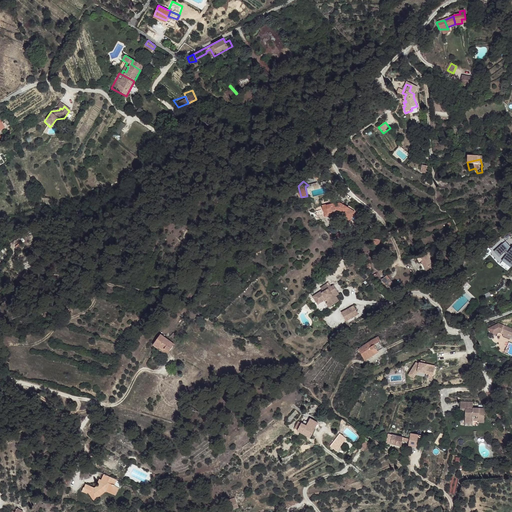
[(328,208),(324,209),(326,216),(331,215),(330,213),(339,211),(342,210),(345,212),(344,215),(351,219),(356,210),(343,203),(340,203),(338,203),(337,202),(327,205),(328,208)]
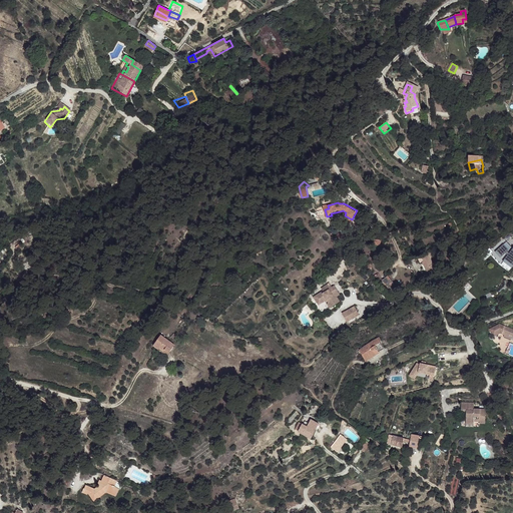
[(512,269),(512,245),(500,243),(497,257),(503,258),(501,267),(512,269)]
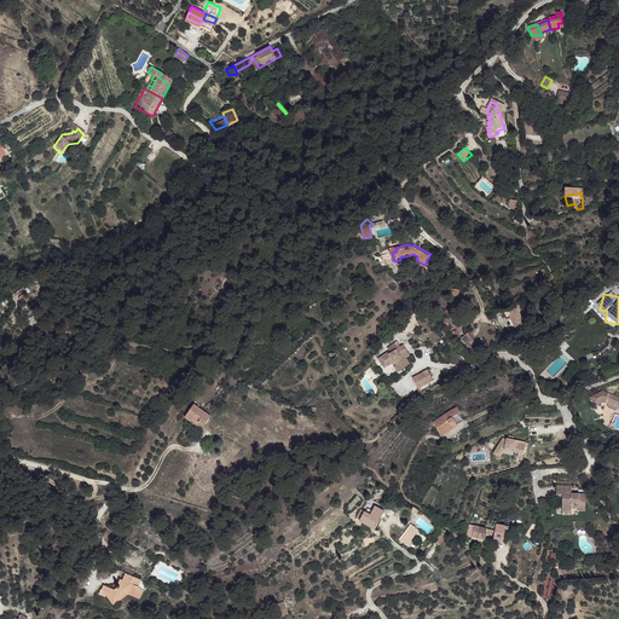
[(514,307),(509,311),(513,314),(512,316),(518,323),(521,319),(524,323),(528,318),(516,306),(515,308),(514,307)]
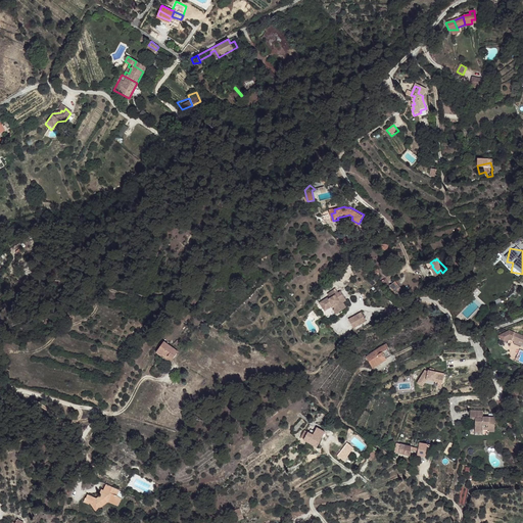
[(398,280),(393,283),(399,291),(405,288),(398,280)]
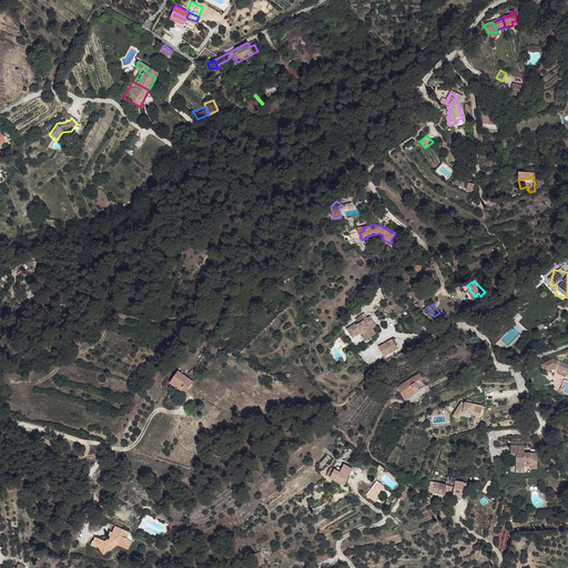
[(357,323),(347,330),(350,333),(353,332),(355,335),(359,333),(363,331),(365,334),(362,336),(365,341),(374,335),(371,330),(373,328),(376,326),(369,317),(367,318),(365,314),(355,320),(357,323)]
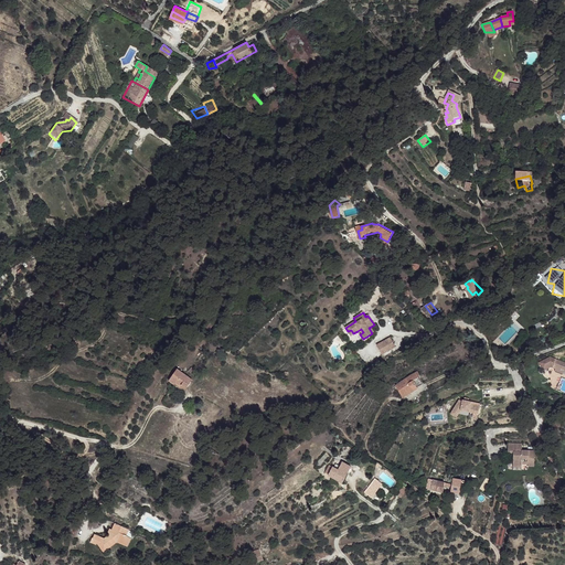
[(208,319),(202,329),(206,332),(213,323),(208,319)]
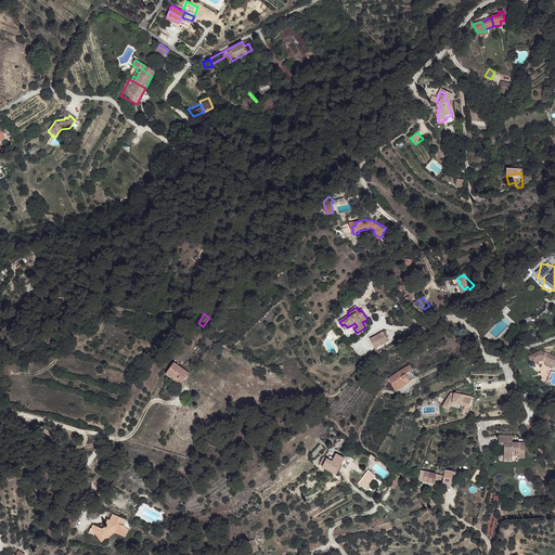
[(378,335),(366,341),(372,350),(384,343),(378,335)]
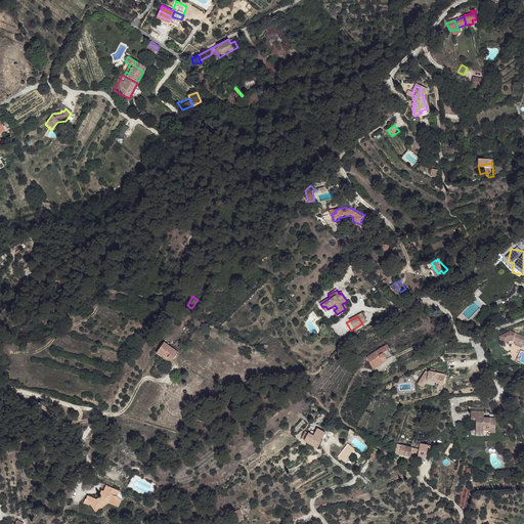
[(523,331),(517,329),(515,334),(517,335),(517,336),(521,338),(522,337),(523,338),(523,331)]
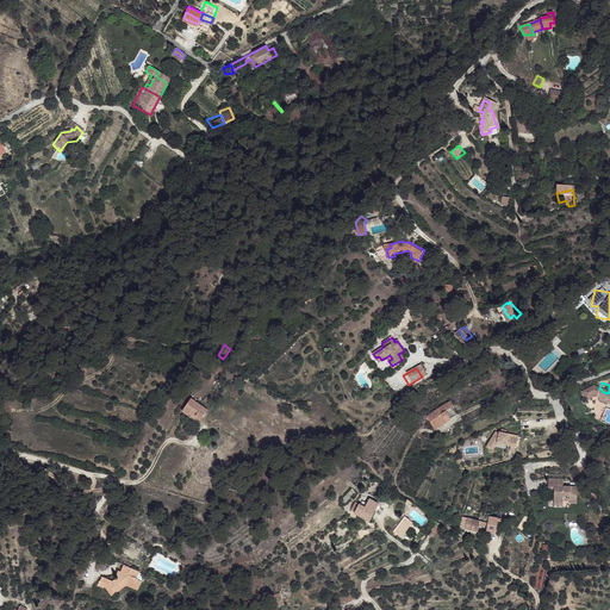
[(193,400),(190,405),(206,417),(210,414),(193,400)]
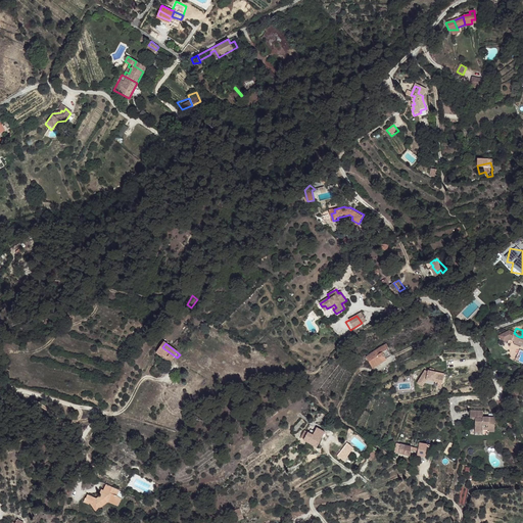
[(386,344),(366,357),(373,368),(386,359),(385,359),(390,355),(387,349),(389,348),(386,343),(386,344)]
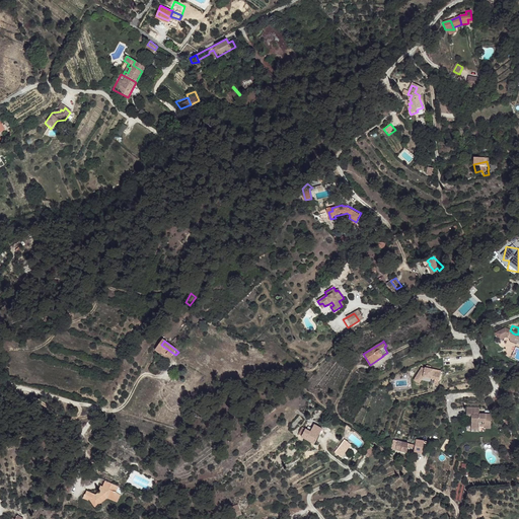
[(161,345),(156,352),(162,356),(163,354),(167,357),(168,356),(172,359),(175,355),(161,345)]
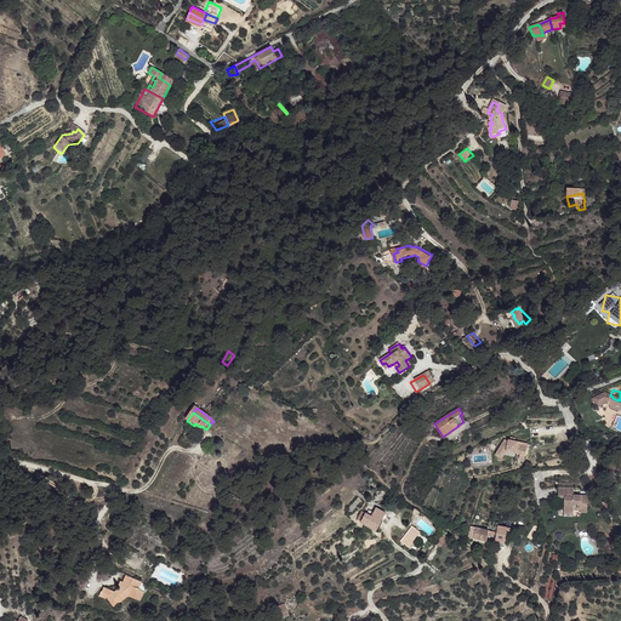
[(512,443),(505,438),(497,451),(502,454),(495,454),(495,466),(507,467),(507,457),(512,449),(510,448),(512,443)]
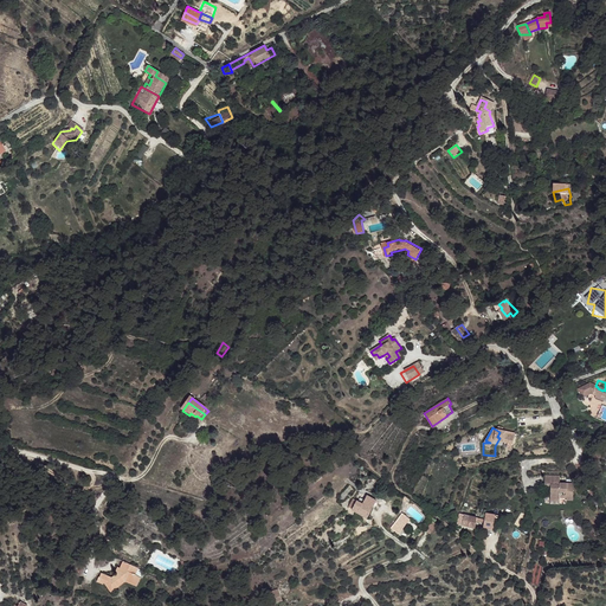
[(569,492),(571,478),(556,477),(556,470),(542,469),(541,478),(547,478),(547,481),(546,494),(555,494),(555,492),(562,492),(569,492)]
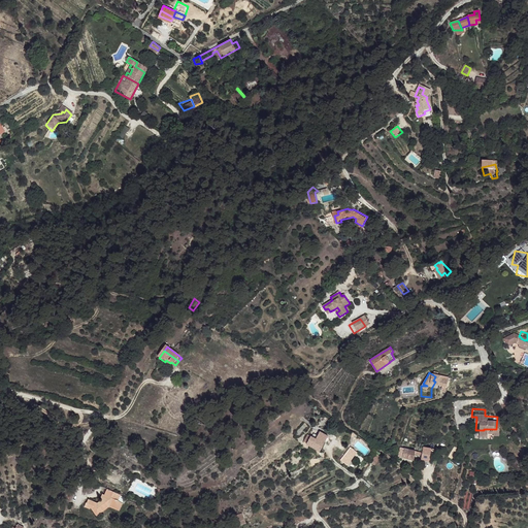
[(307,440),(305,443),(319,451),(328,436),(320,431),(316,438),(309,435),(309,436),(307,435),(305,439),(307,440)]
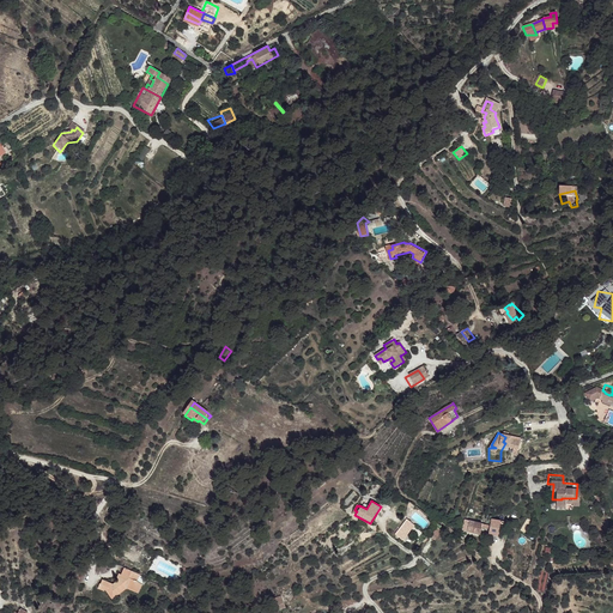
[(407,520),(395,534),(404,541),(410,532),(406,529),(411,522),(407,520)]
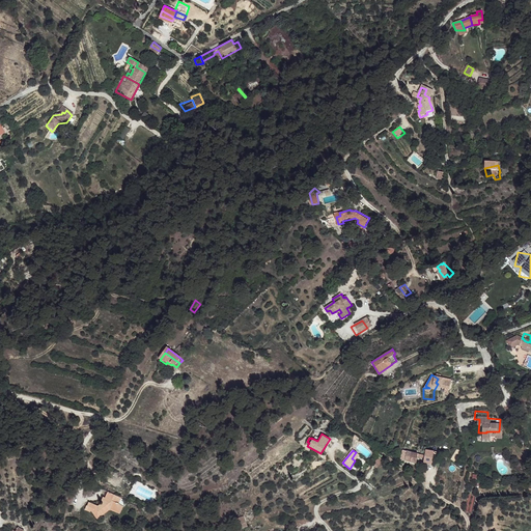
[(407,450),(404,459),(416,463),(418,453),(407,450)]
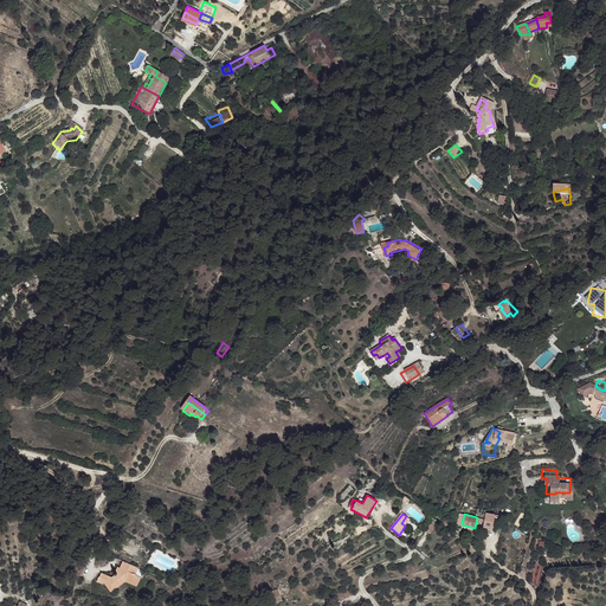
[(429,522),(424,529),(430,534),(437,524),(431,520),(429,522)]
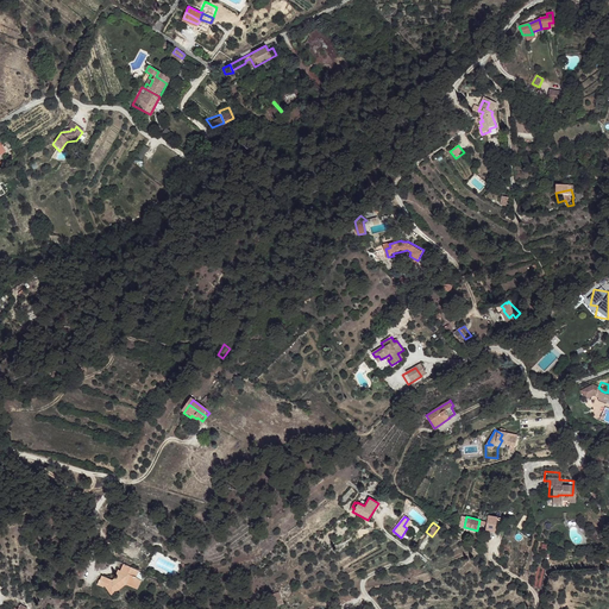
[(101,576),(98,583),(104,585),(108,592),(111,590),(112,591),(123,584),(120,581),(135,585),(138,578),(133,575),(136,570),(121,564),(120,567),(118,571),(118,573),(110,579),(101,576)]
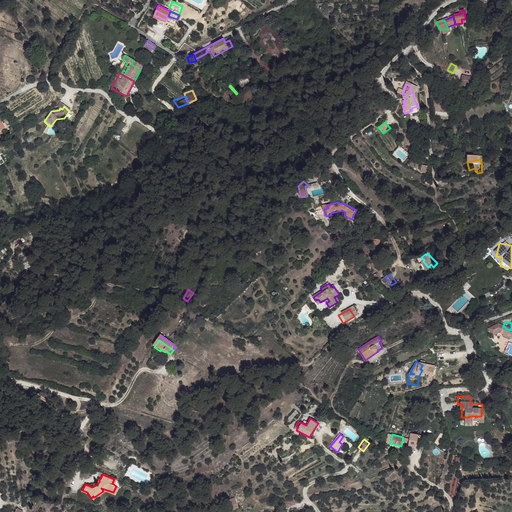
[(93,496),(91,498),(92,501),(107,492),(111,494),(113,492),(101,488),(103,491),(94,497),(93,496)]
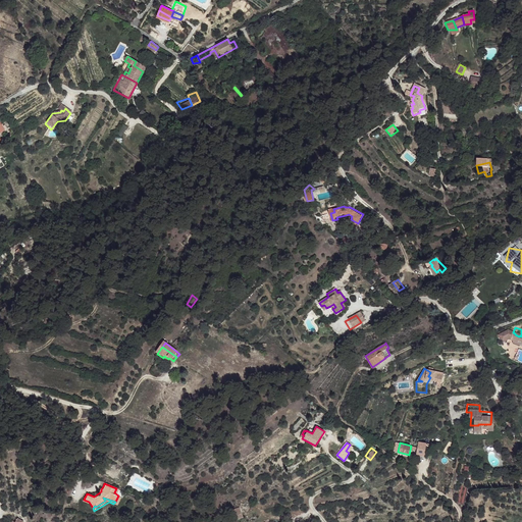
[(235,511),(227,514),(230,520),(238,516),(235,511)]
